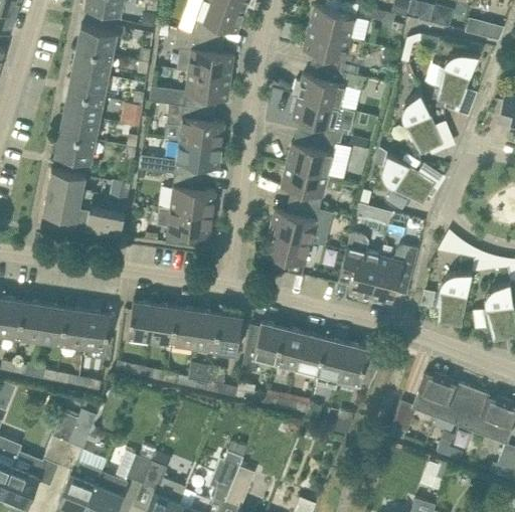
[(0,0),(0,8),(16,13),(20,0),(0,0)]
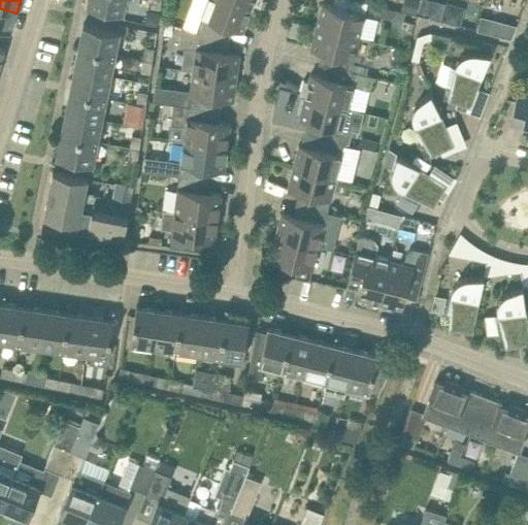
[(126,0),(88,0),(87,8),(123,15),(126,0)]
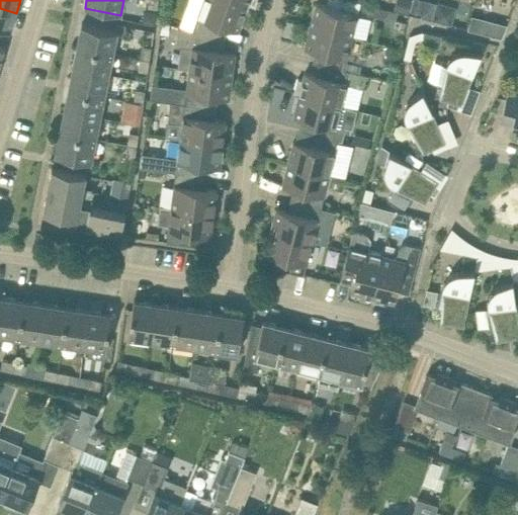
[(158,11),(159,0),(149,0),(149,10),(158,11)]
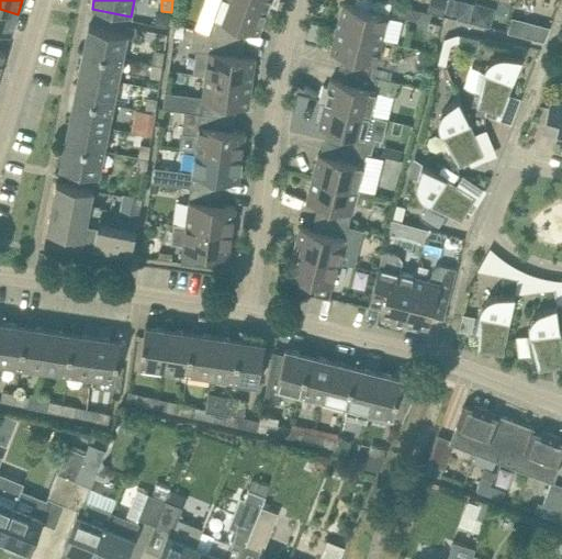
[(222,0),(216,18),(212,36),(238,43),(243,30),(258,36),(267,12),(234,0),(222,0)]
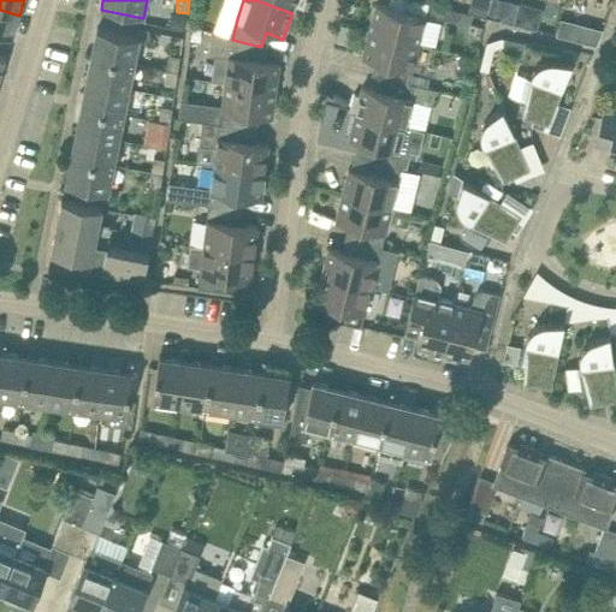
[(256,0),(292,13),(297,0),(256,0)]
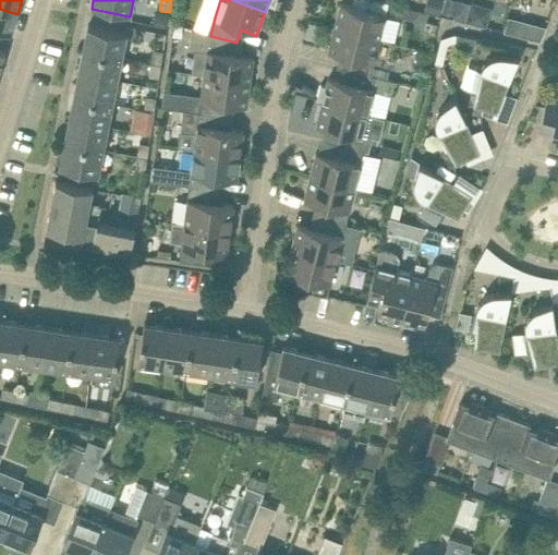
[(360,0),(358,11),(340,7),(335,31),(379,41),(386,14),(395,16),(393,19),(414,24),(417,13),(388,5),(388,4),(370,0),(360,0)]
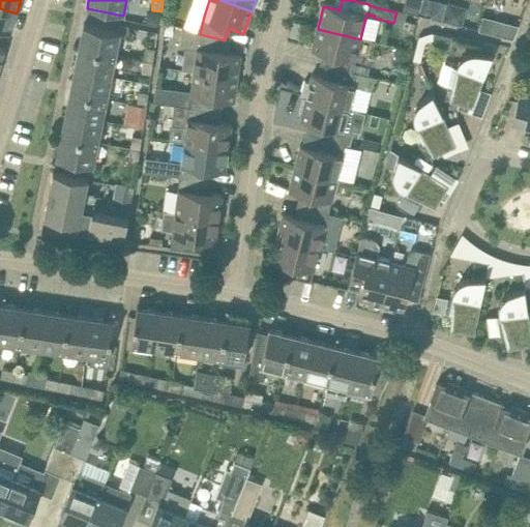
[(433,18),(436,3),(423,0),(422,0),(419,15),(433,18)]
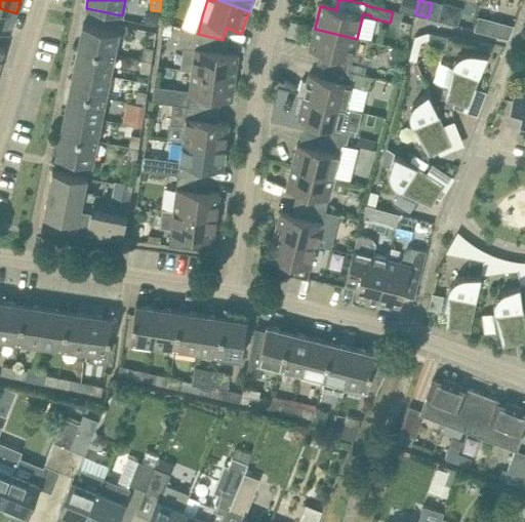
[(16,13),(0,8),(0,30),(10,34),(16,13)]
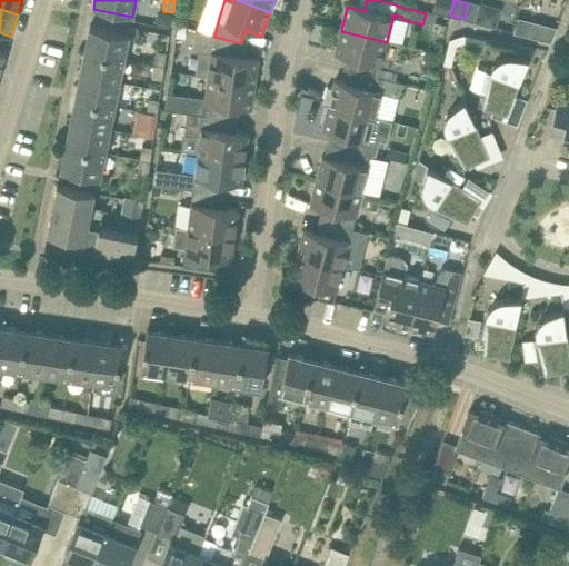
[(515,37),(555,41),(557,26),(517,20),(515,37)]
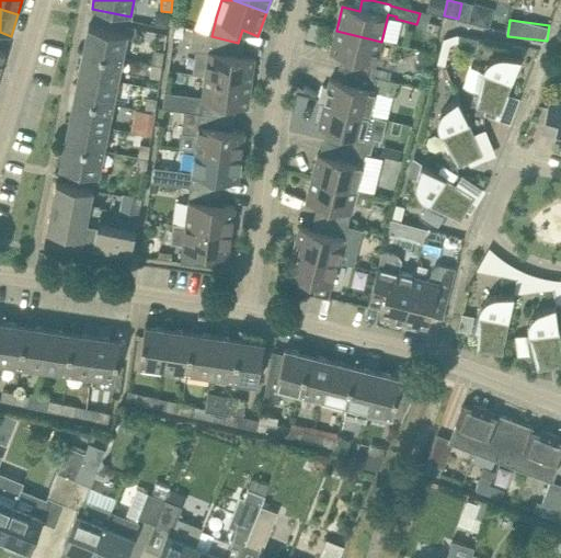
[(89,27),(83,52),(122,59),(126,35),(89,27)]
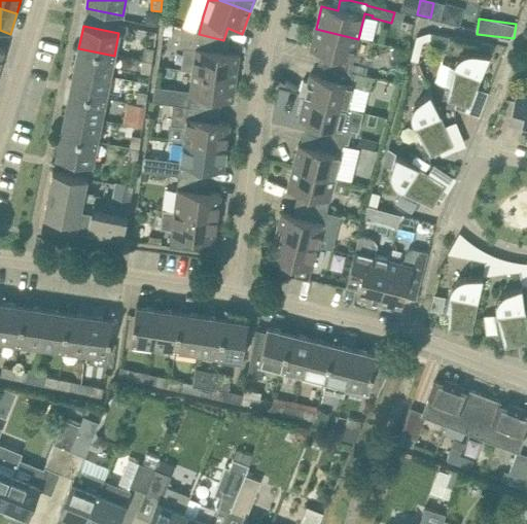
[(165,27),(164,37),(171,37),(172,28),(165,27)]
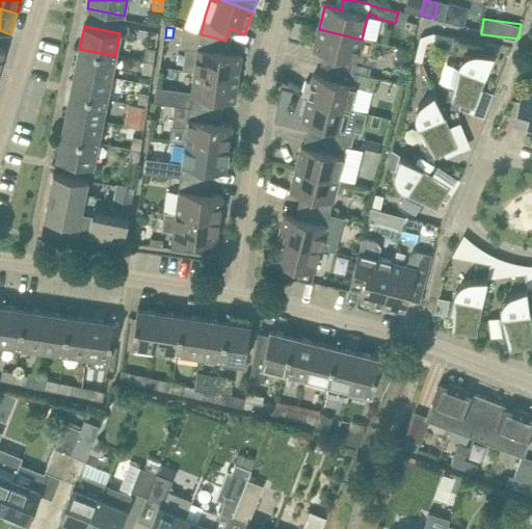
[(326,68),(333,69),(352,74),(362,40),(319,29),(313,51),(329,55),(326,68)]
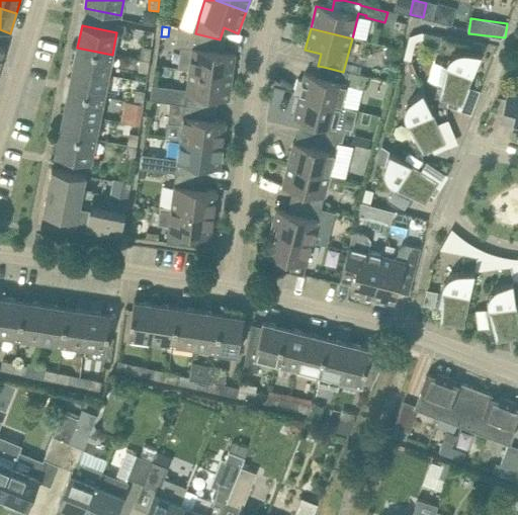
[(188,71),(232,77),(235,55),(218,53),(220,39),(195,33),(178,29),(175,50),(180,50),(178,70),(188,71)]
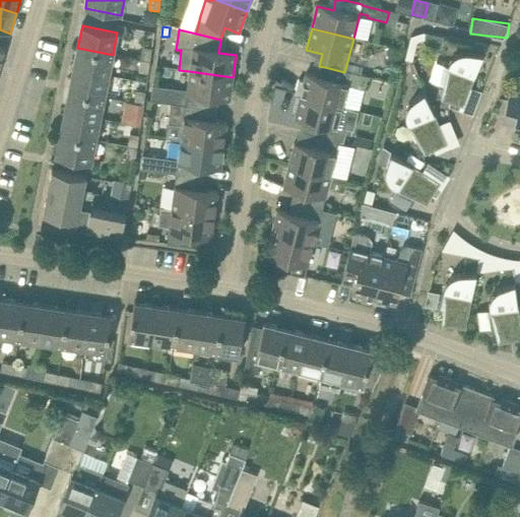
[(409,44),(416,46),(417,43),(425,41),(424,43),(429,44),(428,48),(441,51),(444,38),(425,35),(426,34),(424,34),(411,38),(409,44)]
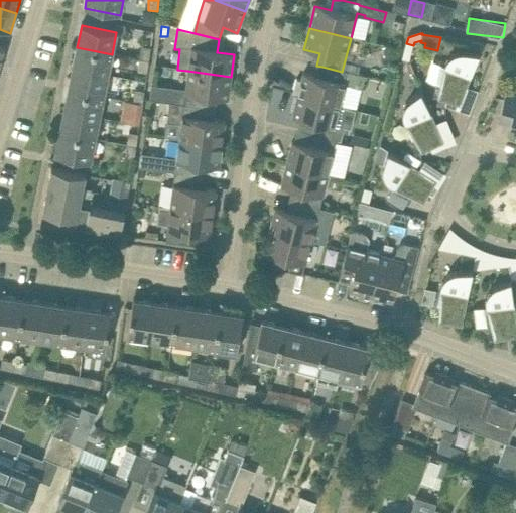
[(402,60),(409,61),(413,45),(406,43),(402,60)]
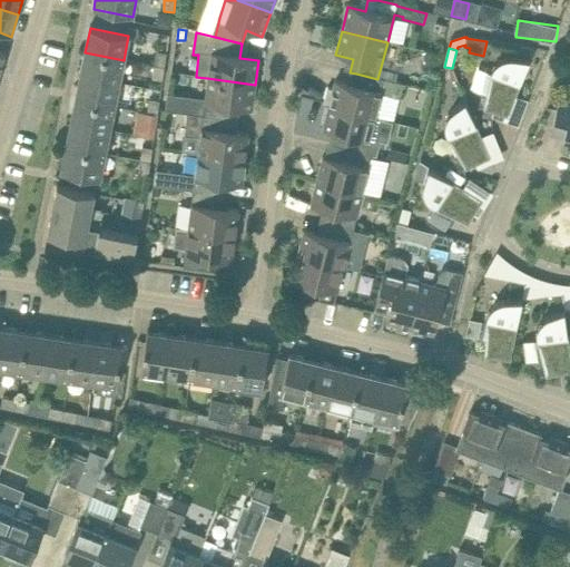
[(501,115),(509,118),(533,50),(520,49),(513,58),(504,59),(497,65),(492,71),(490,77),(487,95),(484,108),(501,115)]
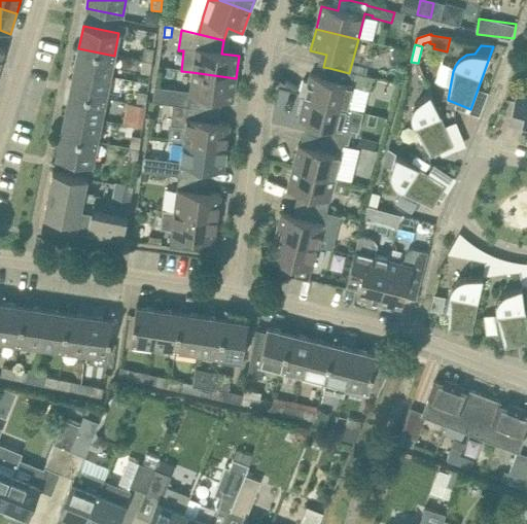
[(78,48),(74,71),(109,77),(114,56),(78,48)]
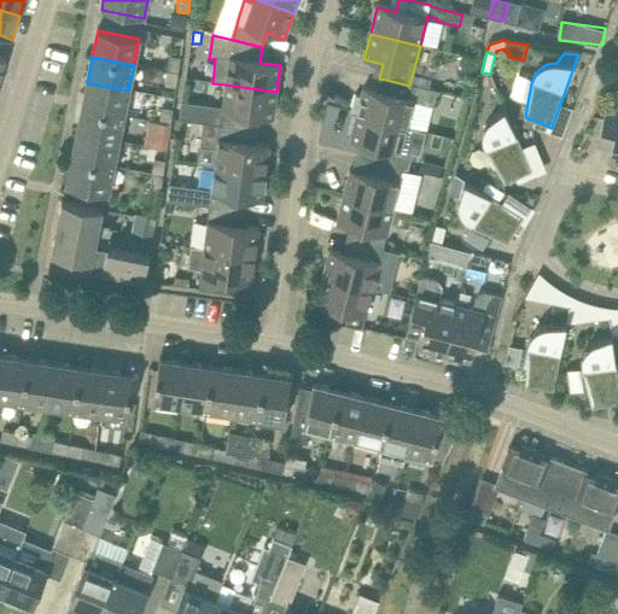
[(169,58),(168,72),(179,74),(181,59),(169,58)]
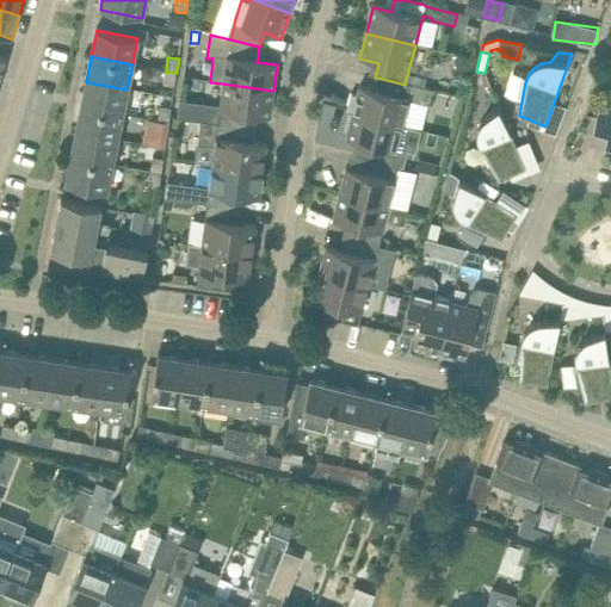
[(177,73),(166,72),(164,87),(174,88),(177,73)]
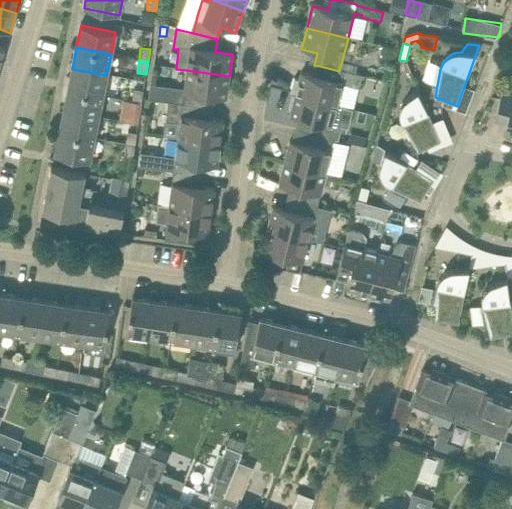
[(301,74),(295,95),(337,105),(342,86),(359,91),(362,77),(339,71),(320,66),(317,78),(301,74)]
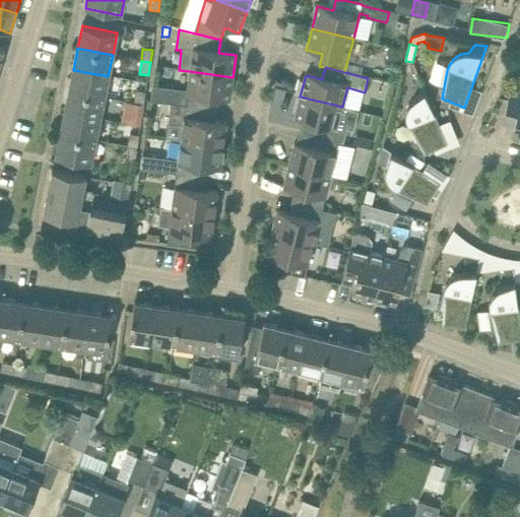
[(73,70),(69,91),(104,99),(108,76),(73,70)]
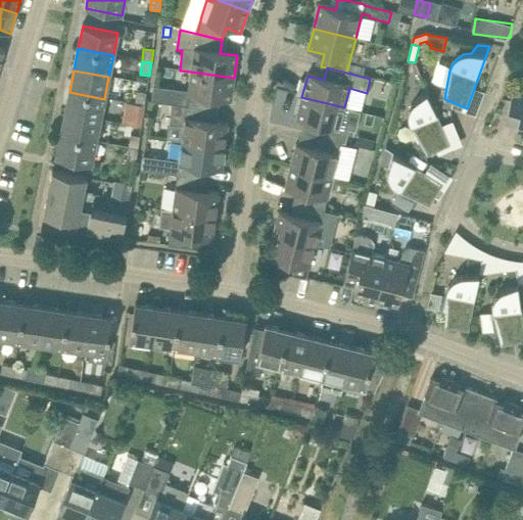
[(152,102),(170,104),(214,110),(215,99),(231,101),(234,78),(190,72),(188,92),(163,89),(162,94),(154,93),(152,102)]
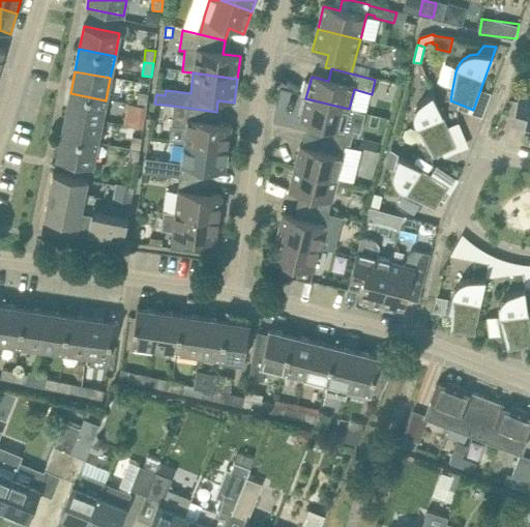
[(137,108),(146,109),(149,86),(138,84),(137,94),(138,94),(137,108)]
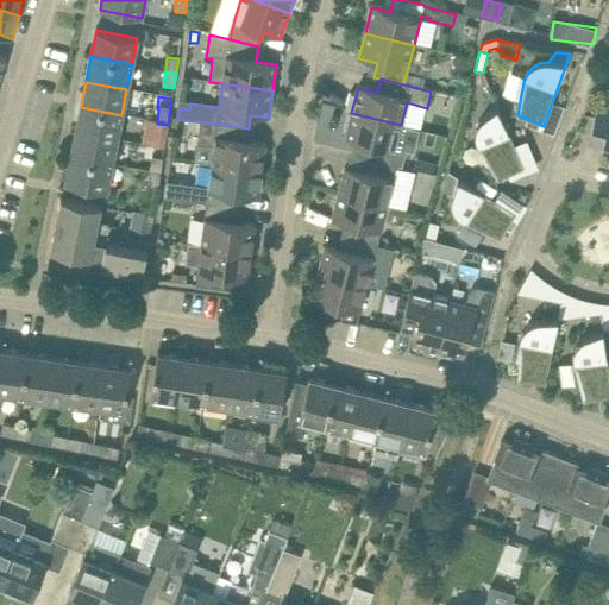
[(81,107),(75,132),(117,140),(121,115),(81,107)]
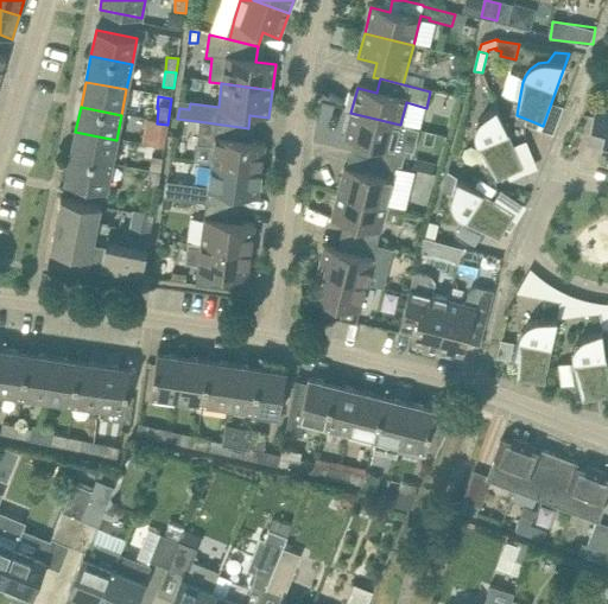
[(479,150),(488,167),(496,179),(514,172),(523,169),(496,107),(483,118),(477,126),(475,137),(476,145),(479,150)]
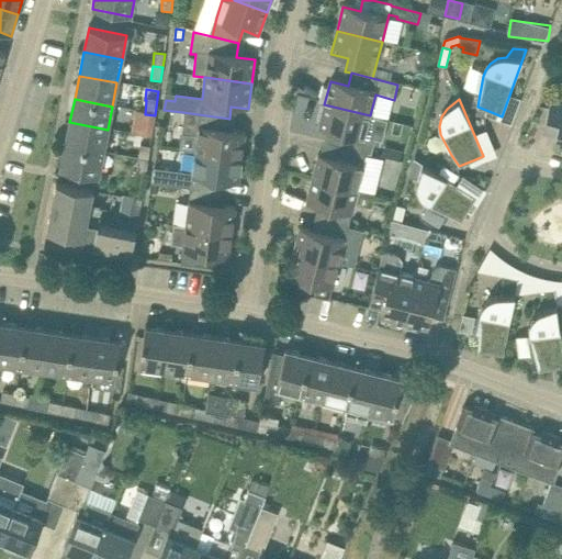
[(553,142),(561,144),(561,105),(550,103),(543,130),(555,133),(553,142)]
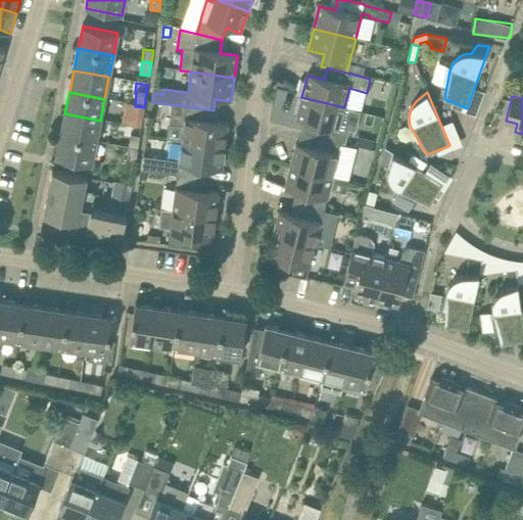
[(310,136),(315,138),(335,141),(344,107),(301,97),(296,120),(313,124),(310,136)]
